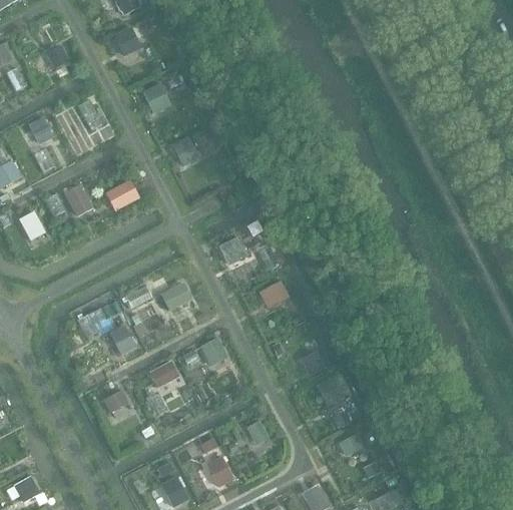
[(0,0),(0,10),(17,0),(0,0)]
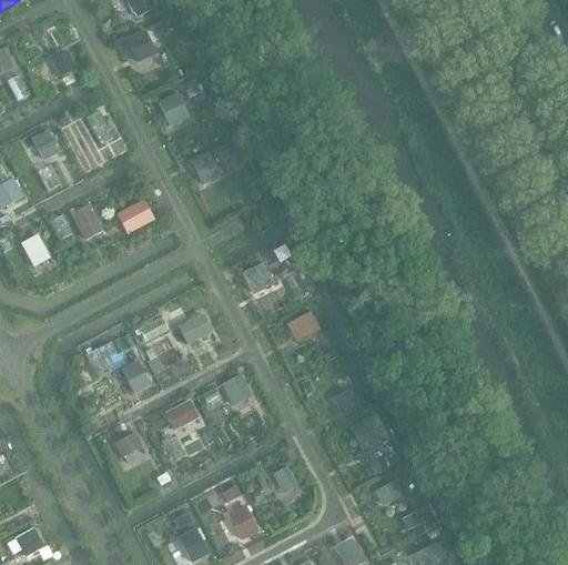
[(128,0),(137,18),(153,9),(149,0),(128,0)]
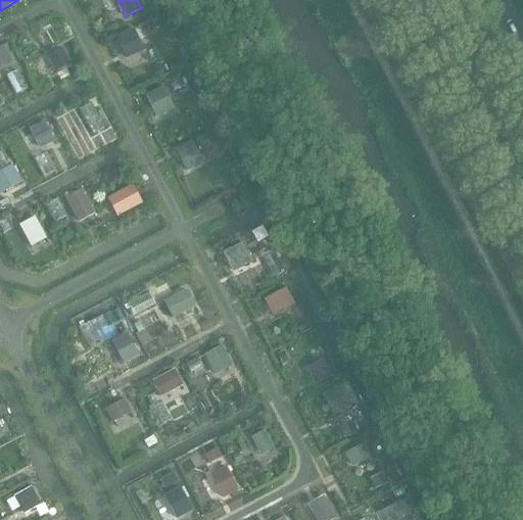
[(150,20),(141,25),(144,32),(154,28),(150,20)]
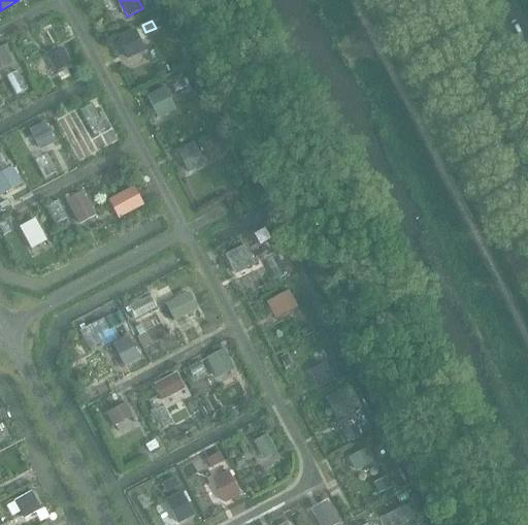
[(51,27),(41,32),(50,45),(58,41),(51,27)]
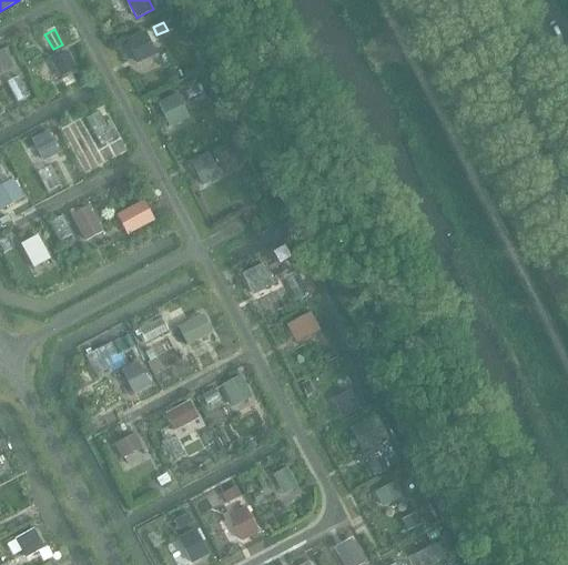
[(125,40),(135,62),(154,53),(144,31),(125,40)]
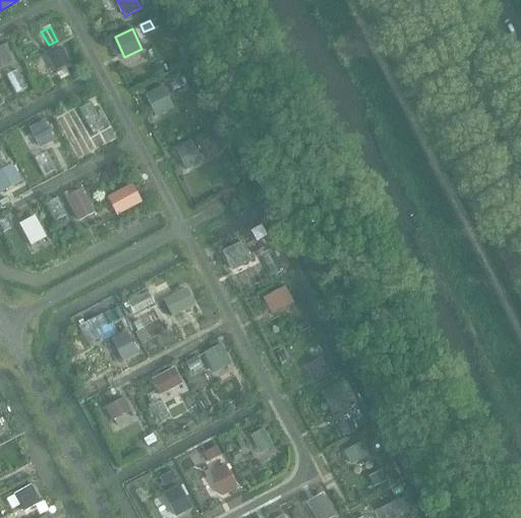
[(0,46),(0,65),(8,61),(0,47),(0,46)]
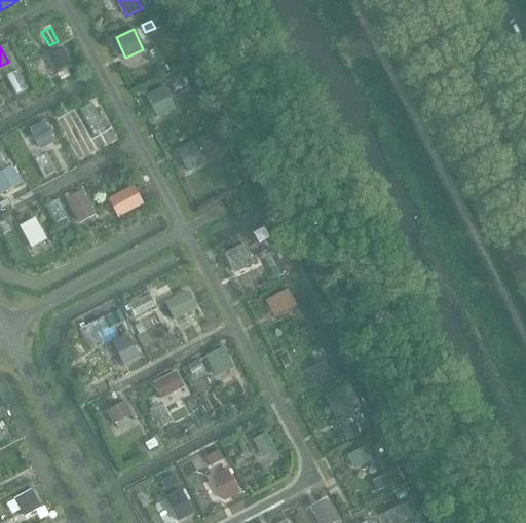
[(62,48),(47,57),(54,70),(69,63),(62,48)]
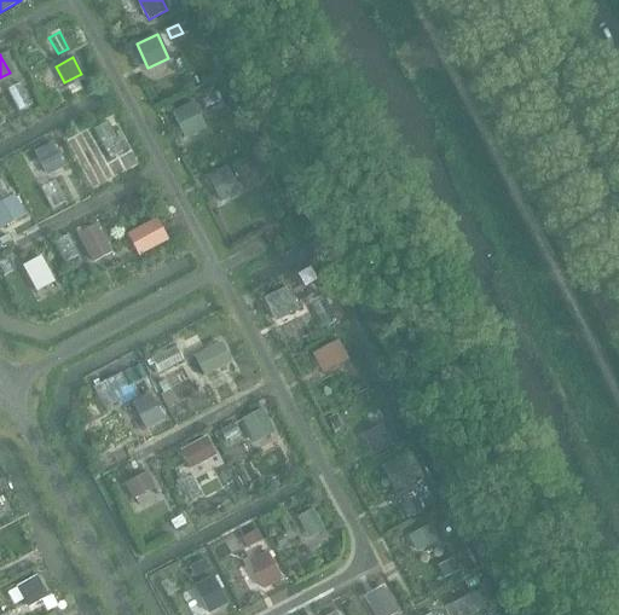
[(19,82),(7,88),(18,109),(30,103),(19,82)]
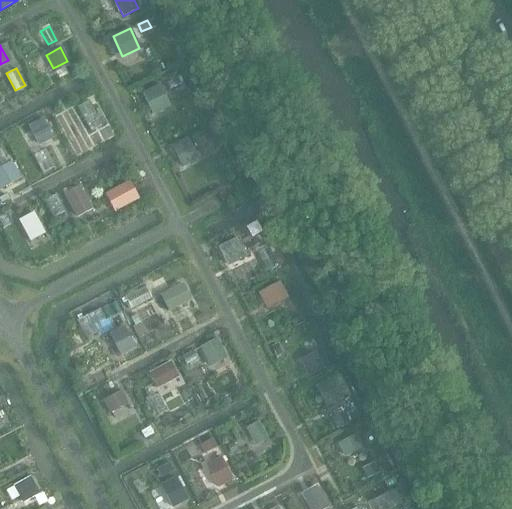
[(180,80),(176,73),(166,78),(169,85),(180,80)]
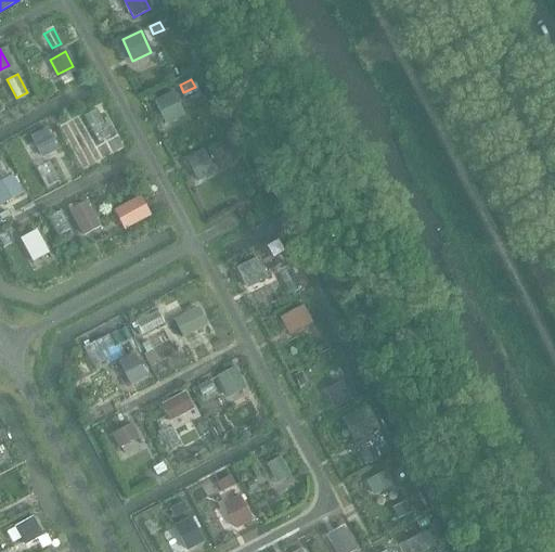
[(182,114),(172,92),(155,101),(165,123),(182,114)]
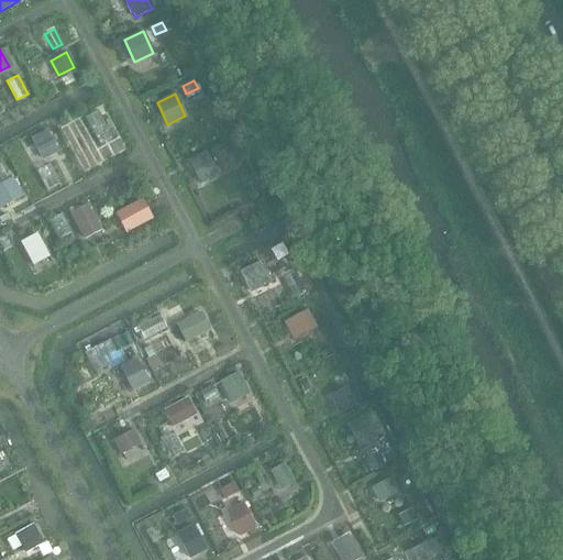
[(98,110),(86,117),(100,143),(112,135),(98,110)]
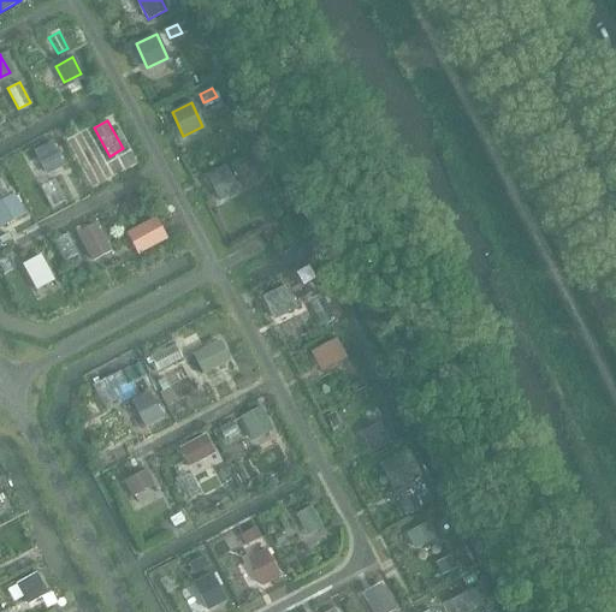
[(63,164),(52,142),(35,152),(47,173),(63,164)]
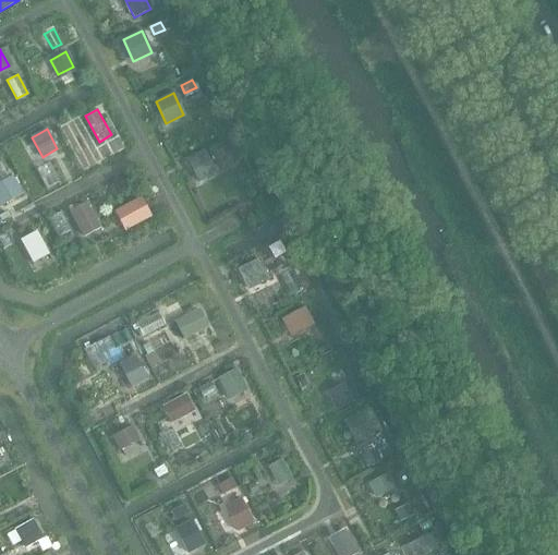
[(223,154),(217,142),(208,146),(215,158),(223,154)]
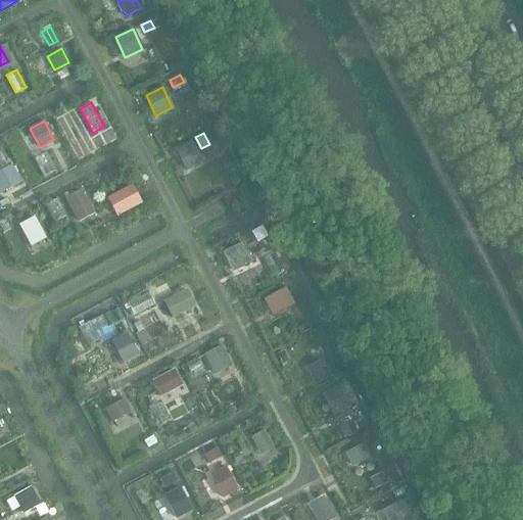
[(191,139),(174,148),(186,170),(202,160),(191,139)]
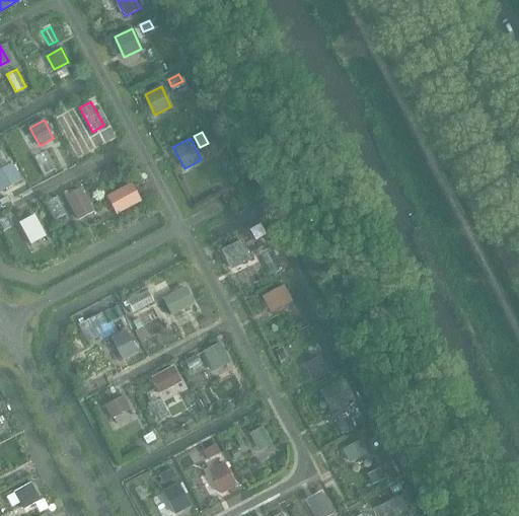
[(0,192),(18,181),(8,165),(0,169),(0,192)]
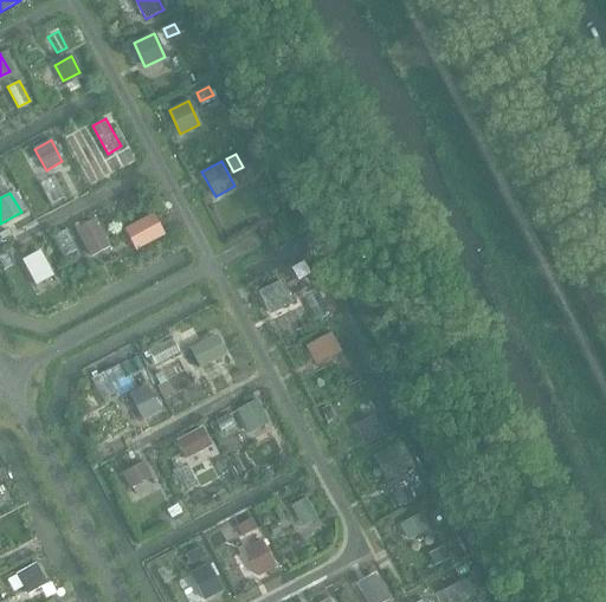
[(154,215),(127,231),(137,251),(165,235),(154,215)]
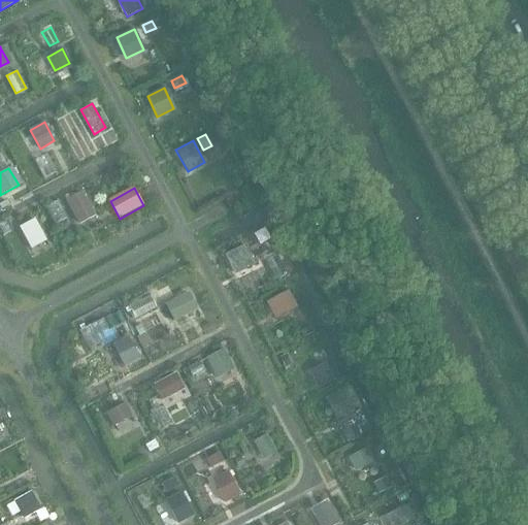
[(66,200),(76,220),(92,211),(81,192),(66,200)]
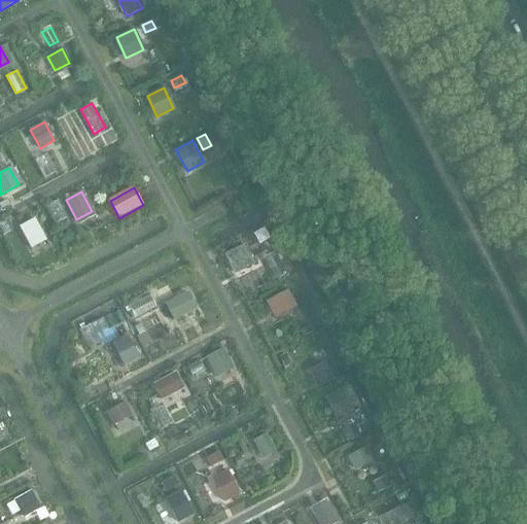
[(57,200),(45,205),(56,224),(67,219),(57,200)]
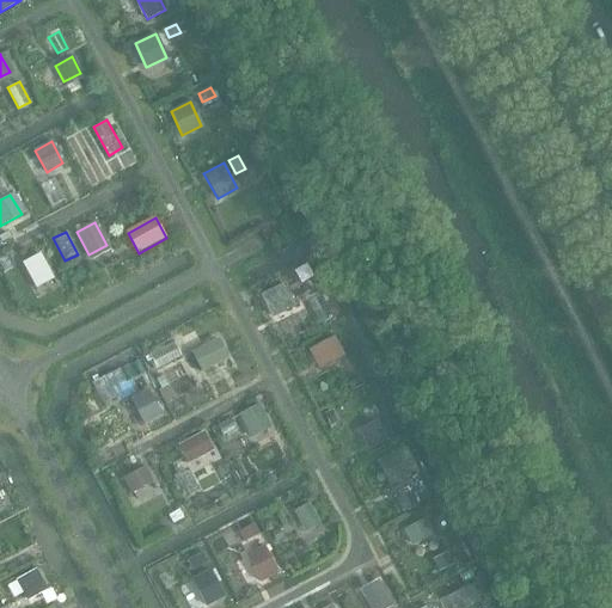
[(23,263),(35,283),(50,274),(38,253),(23,263)]
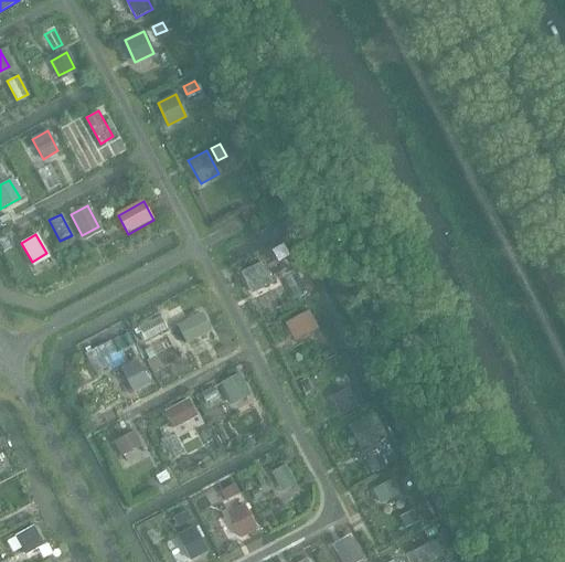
[(252,290),(272,281),(262,258),(242,268),(252,290)]
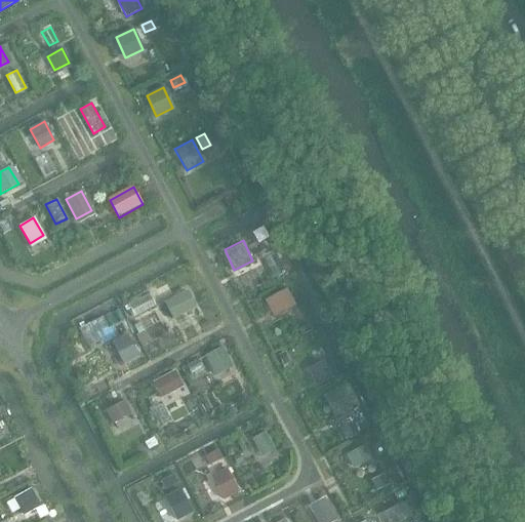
[(274,249),(263,254),(274,277),(285,272),(274,249)]
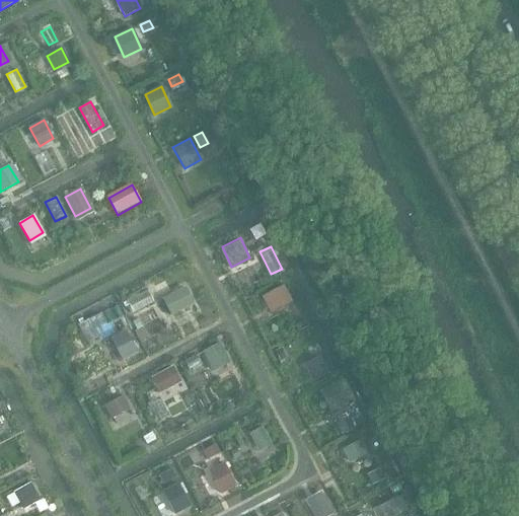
[(291,300),(282,283),(263,294),(272,310),(291,300)]
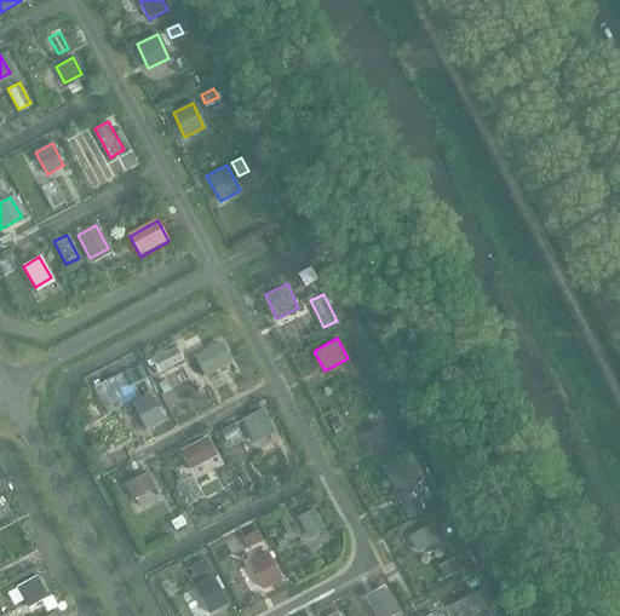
[(228,355),(219,340),(194,353),(201,368),(228,355)]
